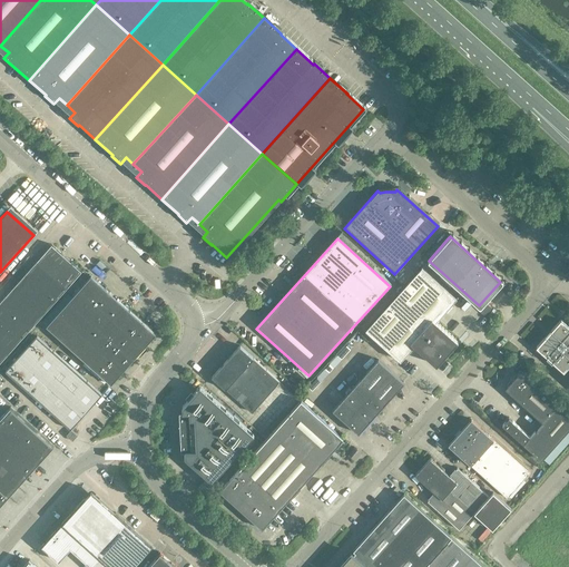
[(50,247),(36,264),(0,303),(0,363),(66,291),(80,274),(50,247)]
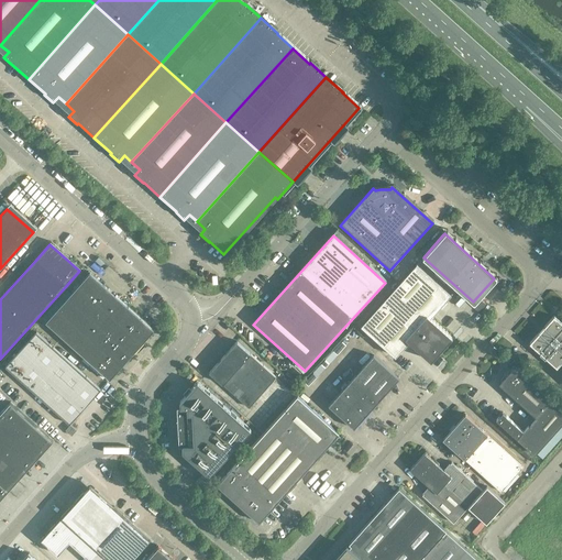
[(430,363),(451,339),(430,320),(450,297),(416,266),(360,328),(395,359),(408,343),(430,363)]
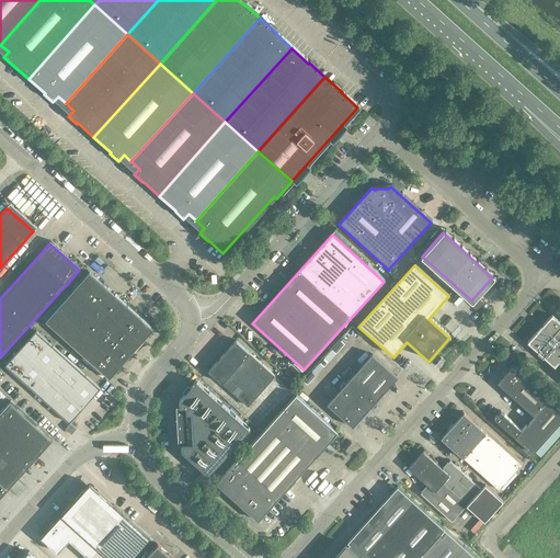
[(109,380),(152,331),(89,274),(45,323),(109,380)]
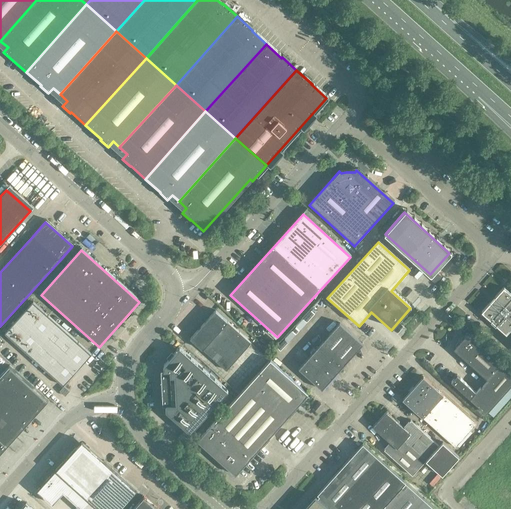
[(505,336),(510,330),(510,296),(503,289),(480,314),(505,336)]
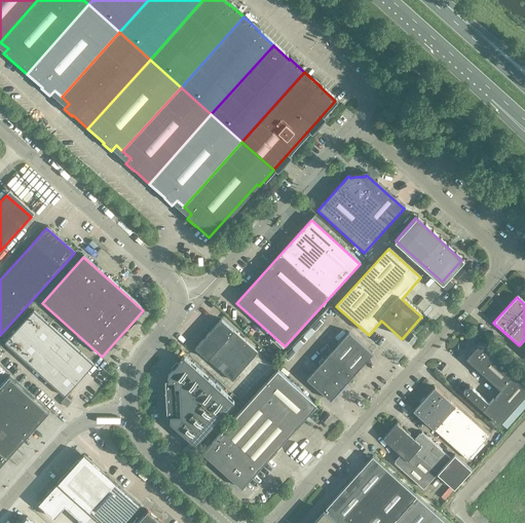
[(4,345),(64,399),(92,366),(33,312),(4,345)]
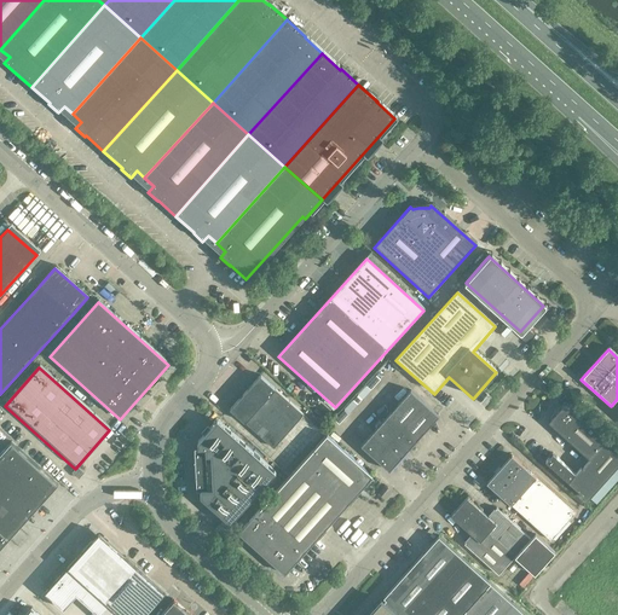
[(302,417),(260,378),(259,378),(230,411),(272,450),(302,417)]
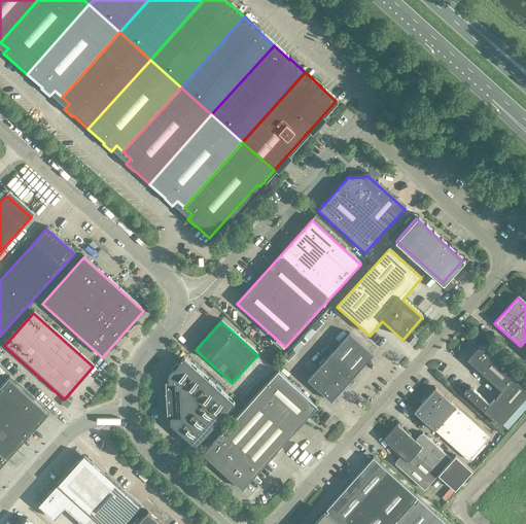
[(348,335),(331,353),(328,350),(324,355),(327,358),(307,382),(330,403),(373,356),(348,335)]
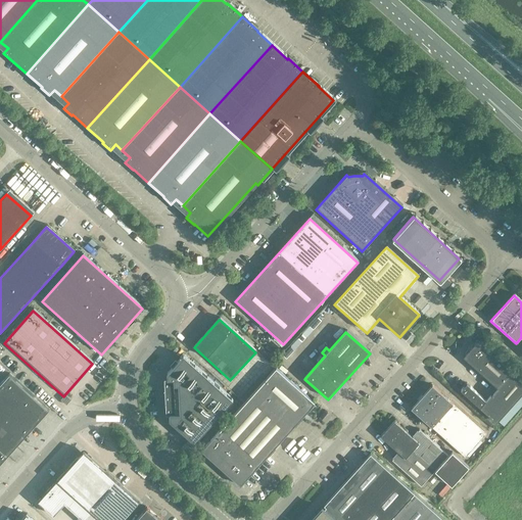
[(521,381),(477,341),(463,359),(496,389),(485,402),(466,384),(460,391),(495,424),(497,422),(503,428),(521,407),(521,381)]
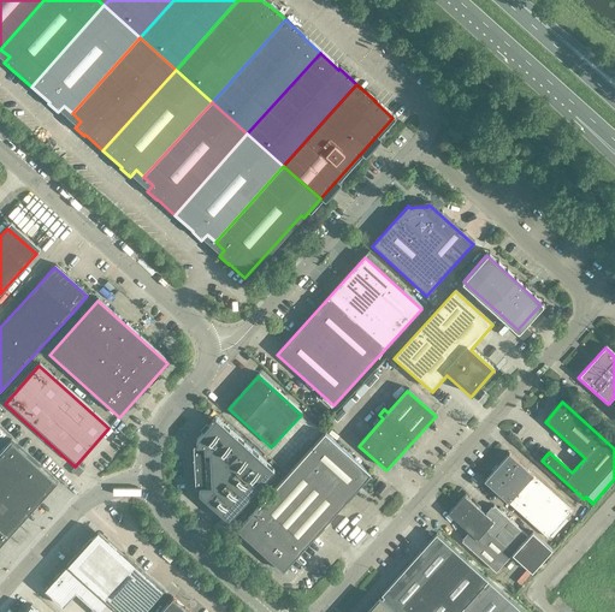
[(228,523),(273,473),(216,420),(196,441),(200,498),(228,523)]
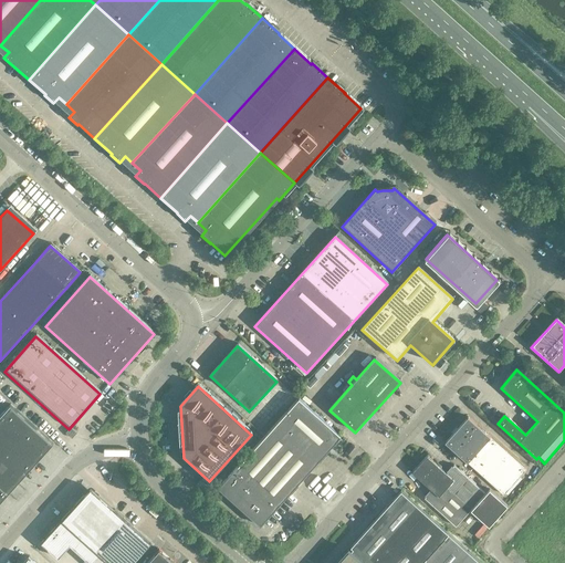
[(297,400),(264,437),(218,490),(260,528),(339,438),(297,400)]
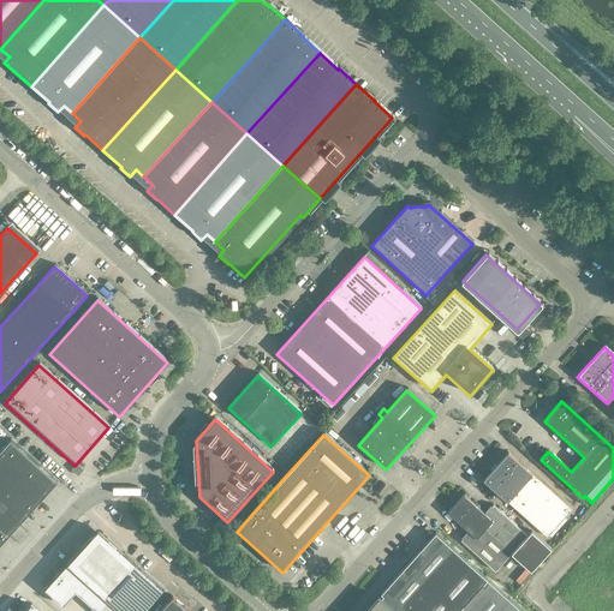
[(18,527),(28,516),(37,505),(47,495),(57,484),(34,462),(11,442),(0,453),(0,546),(9,538),(18,527)]
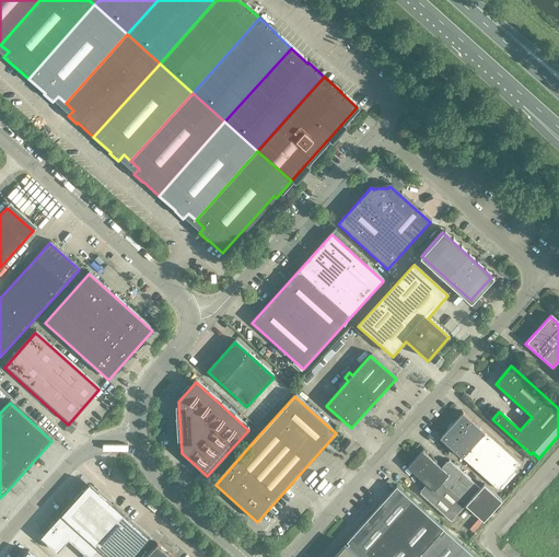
[(462,415),(456,421),(440,440),(498,491),(502,486),(504,488),(510,483),(508,480),(520,466),(462,415)]
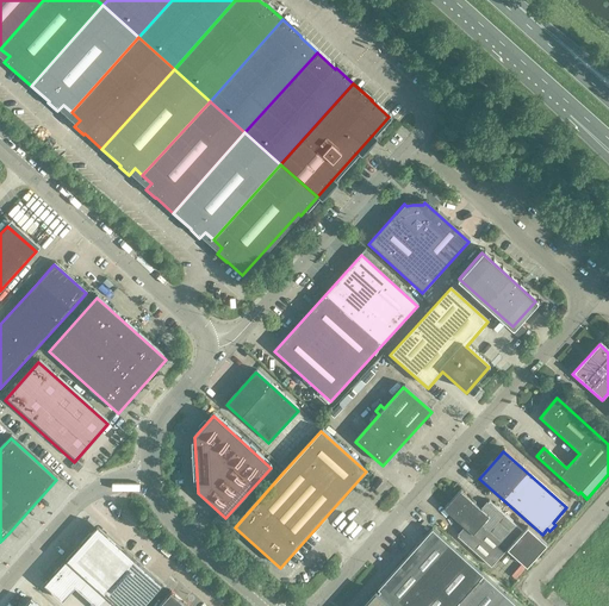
[(69,468),(76,474),(81,468),(75,462),(69,468)]
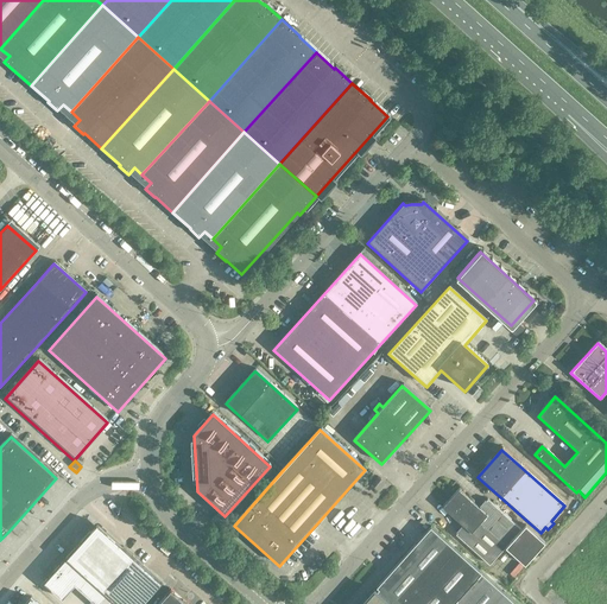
[(457,491),(450,500),(505,550),(524,567),(544,545),(525,527),(520,532),(487,501),(479,510),(457,491)]
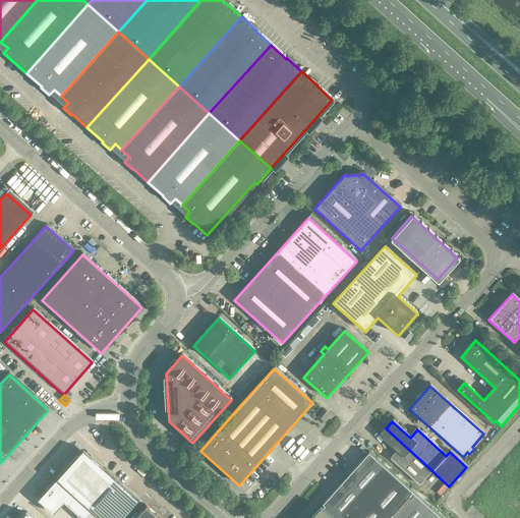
[(432,471),(386,428),(379,437),(397,453),(390,460),(419,486),(432,471)]
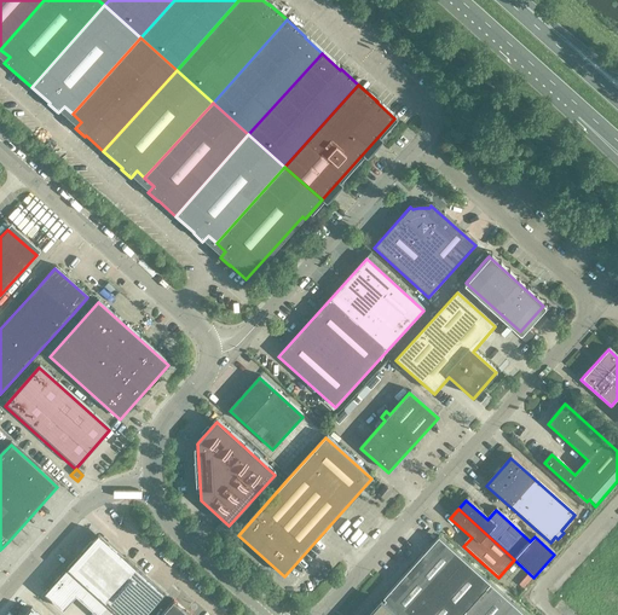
[(381,602),(369,614),(523,614),(438,539),(382,601),(385,602),(383,604),(381,602)]
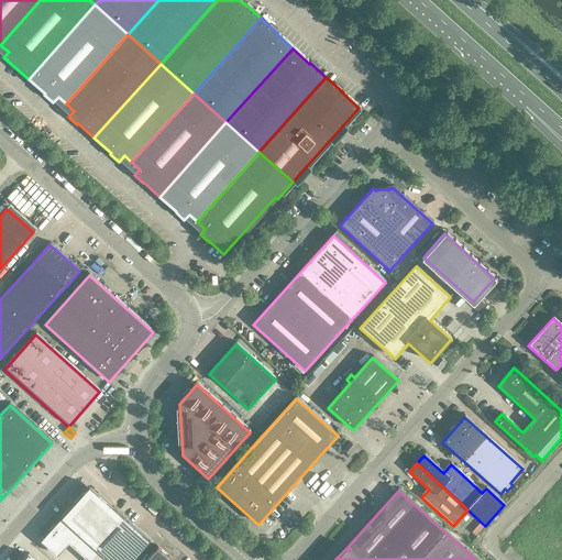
[(134,559),(143,550),(120,530),(128,522),(111,506),(103,514),(83,496),(75,504),(45,538),(63,553),(73,541),(92,559),(134,559)]
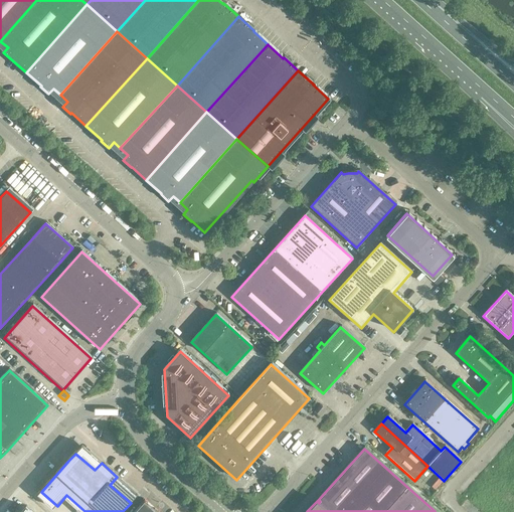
[(154,511),(144,502),(135,511),(154,511)]
